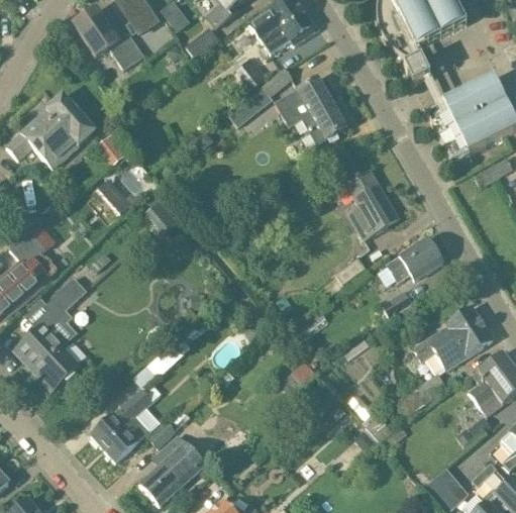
[(118,0),(140,33),(157,22),(141,0),(118,0)]
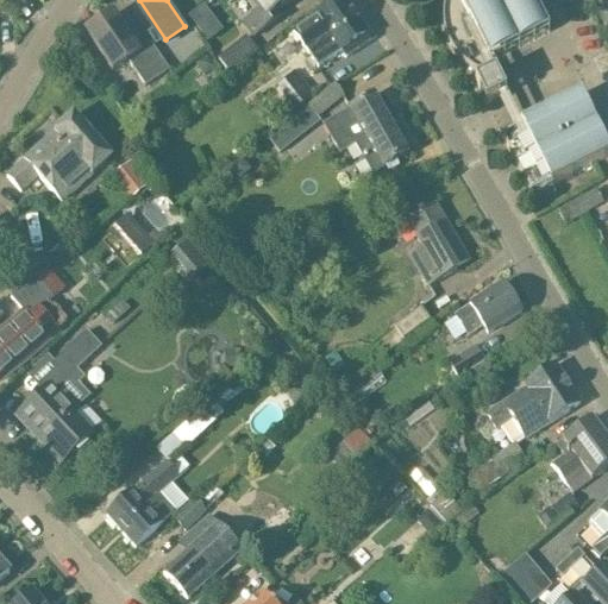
[(188,11),(208,37),(224,25),(205,0),(202,0),(188,11)]
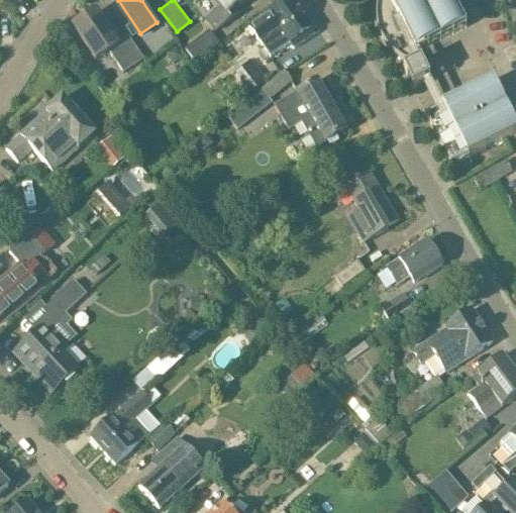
[(216,0),(222,7),(208,18),(217,28),(239,10),(236,6),(243,0),(216,0)]
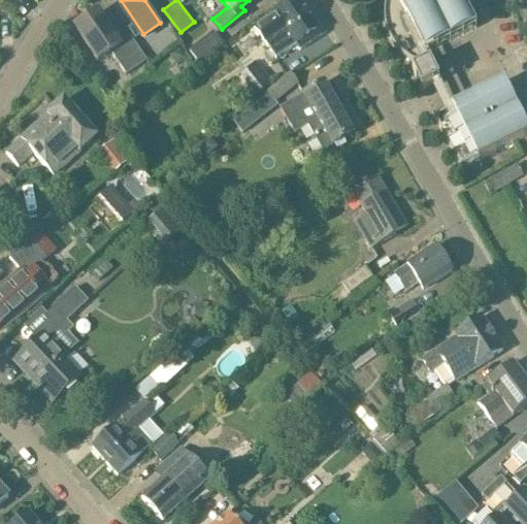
[(301,46),(323,32),(320,28),(320,27),(301,0),(289,0),(255,24),(277,56),(298,41),(301,46)]
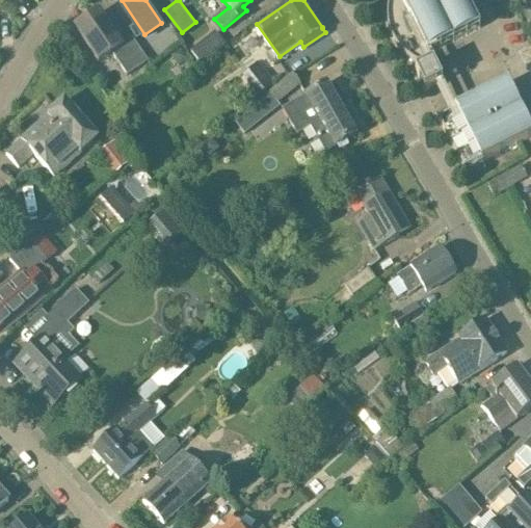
[(388,10),(388,14),(388,16),(389,18),(389,20),(389,21),(389,23),(390,25),(391,27),(391,29),(392,31),(393,34),(394,36),(395,38),(396,40),(397,42),(399,44),(400,46),(401,48),(403,49),(405,51),(406,52),(408,54),(410,55),(413,56),(414,57),(416,59),(418,60),(420,61),(422,61),(424,62),(425,64),(416,69),(425,88),(435,83),(449,110),(456,107),(443,79),(444,79),(429,51),(481,25),(468,0),(390,0),(389,1),(389,4),(389,6),(388,8),(388,10)]
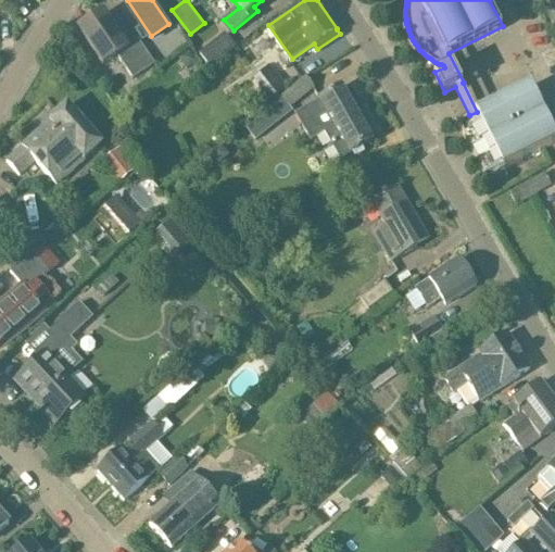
[(128,44),(105,9),(79,26),(103,62),(117,52),(134,76),(155,61),(139,36),(128,44)]
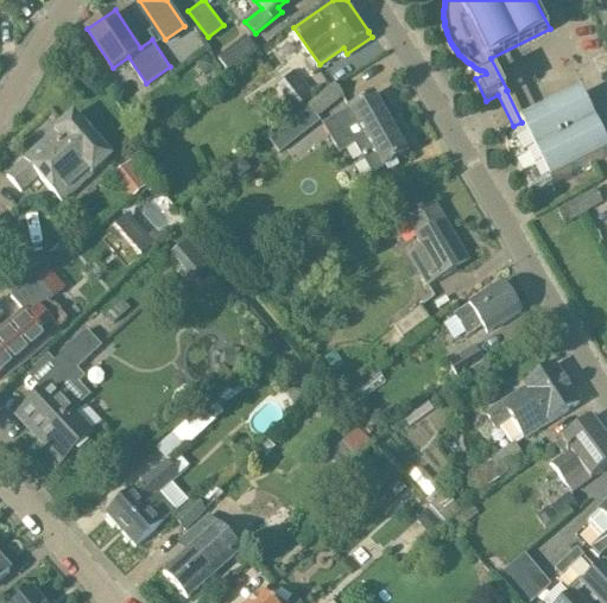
[(247,32),(220,55),(232,70),(259,48),(247,32)]
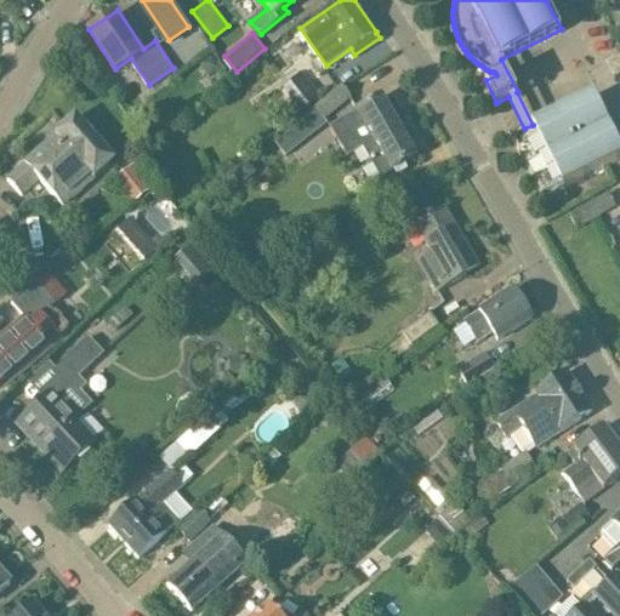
[(214,53),(202,63),(211,74),(223,64),(214,53)]
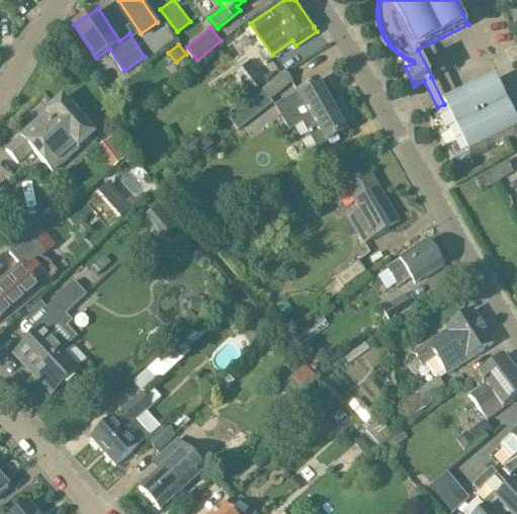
[(252,58),(238,70),(249,83),(254,89),(268,78),(252,58)]
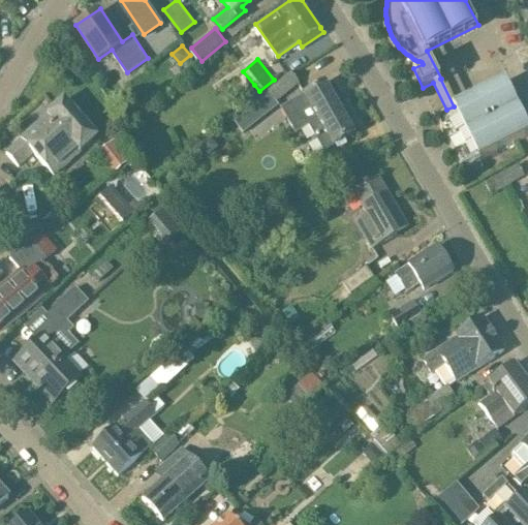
[(291,71),(269,89),(277,98),(299,81),(291,71)]
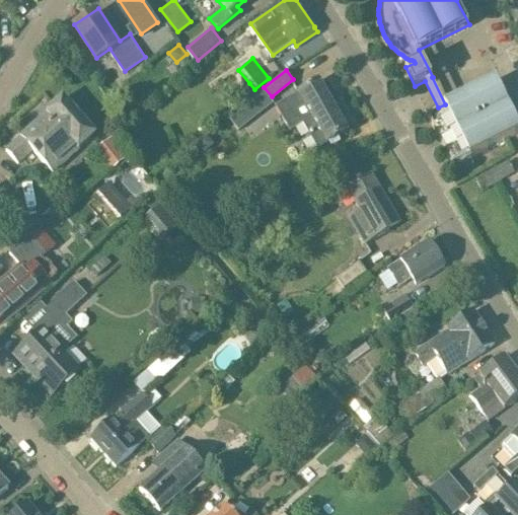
[(349,129),(328,93),(330,92),(323,79),(321,80),(320,78),(299,90),(277,103),(290,128),(303,121),(318,146),(349,129)]
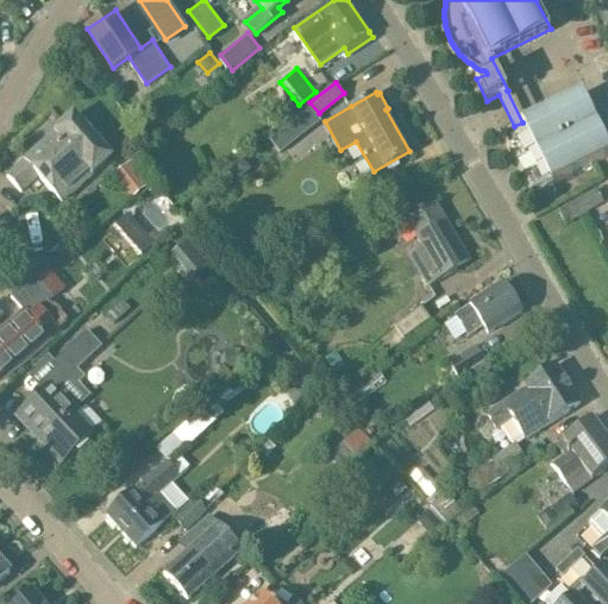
[(514,126),(503,132),(533,192),(607,155),(607,143),(582,93),(522,123),(514,126)]
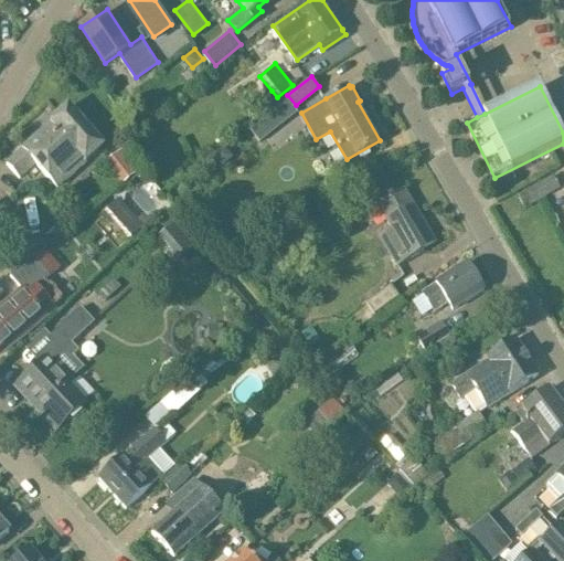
[(259,137),(296,108),(287,97),(251,125),(259,137)]
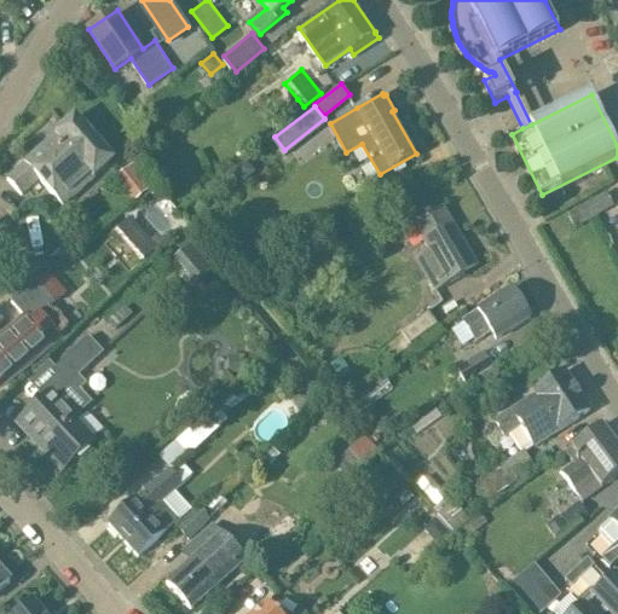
[(9,175),(23,191),(40,175),(65,202),(115,156),(76,114),(27,158),(9,175)]
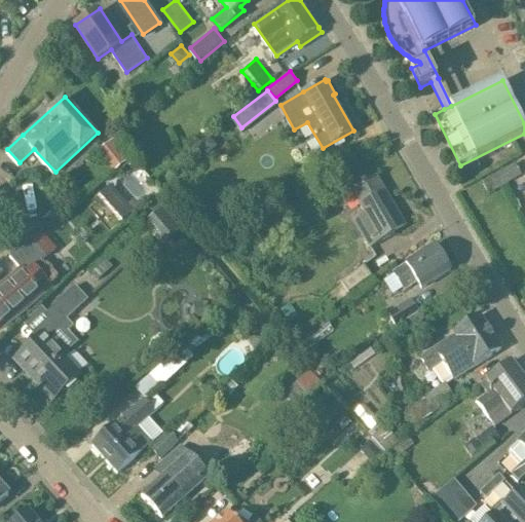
[(516,161),(484,180),(490,190),(522,172),(516,161)]
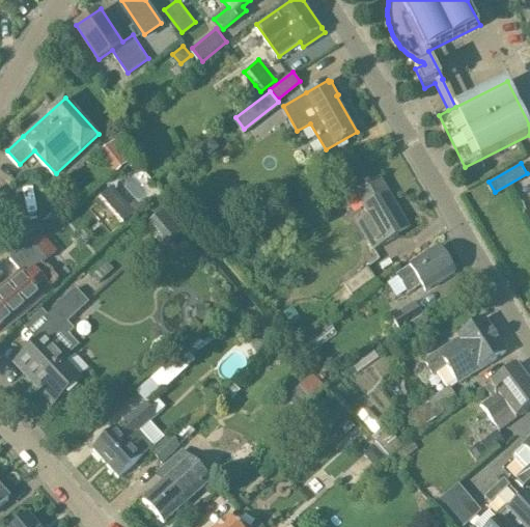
[(397,231),(409,225),(381,176),(370,183),(369,181),(354,190),(368,214),(357,220),(358,221),(361,219),(367,230),(364,232),(373,248),(398,233),(397,231)]
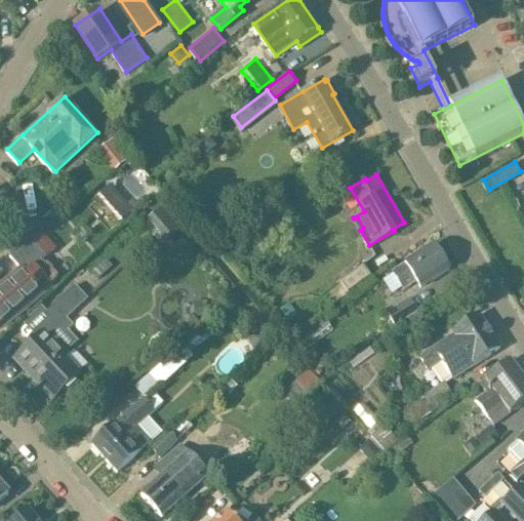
[(112,183),(98,194),(121,219),(133,208),(112,183)]
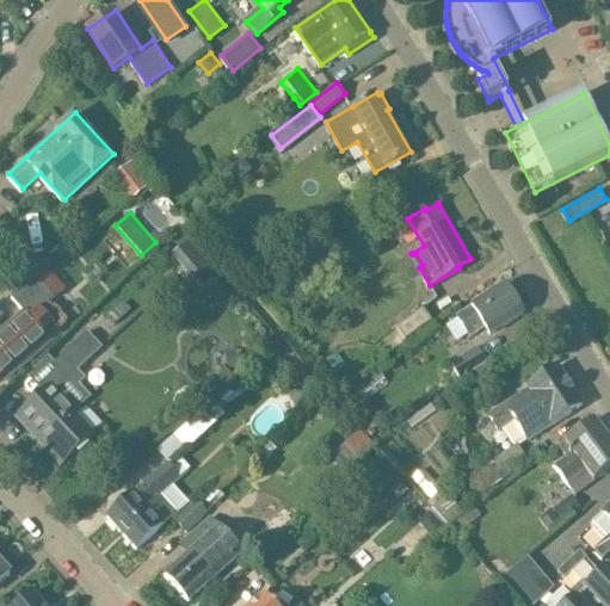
[(190,235),(174,247),(196,271),(210,258),(190,235)]
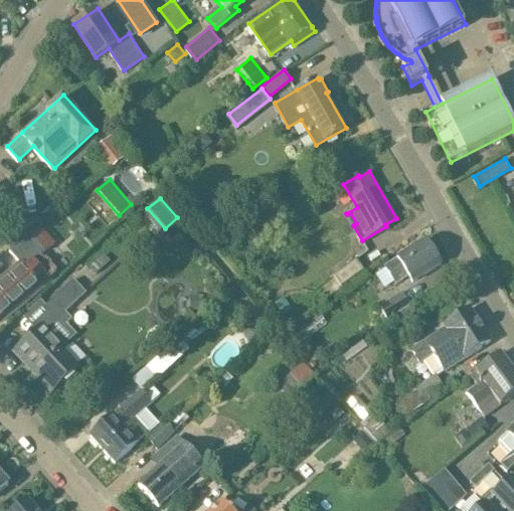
[(10,248),(21,262),(0,280),(0,319),(0,320),(42,284),(36,278),(47,268),(38,256),(45,248),(30,231),(10,248)]
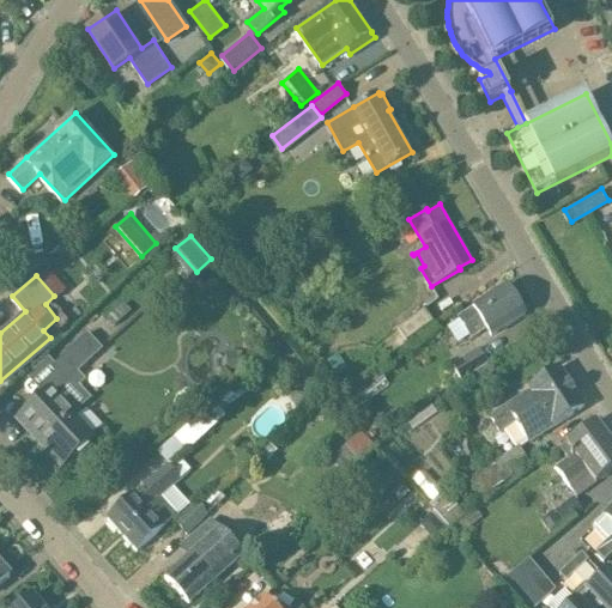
[(492,333),(527,311),(508,283),(473,304),(474,305),(460,315),(472,334),(486,324),(492,333)]
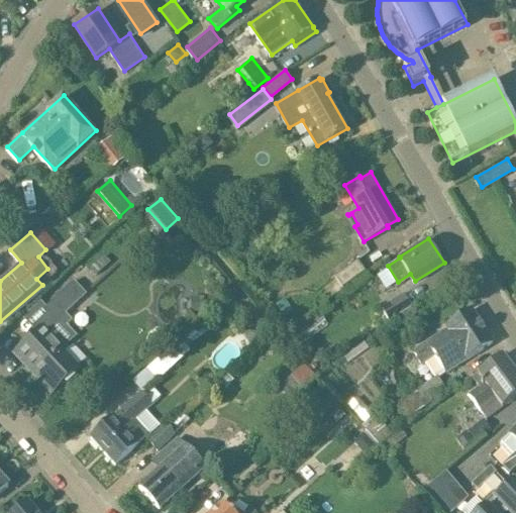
[(103,254),(92,266),(98,273),(109,262),(103,254)]
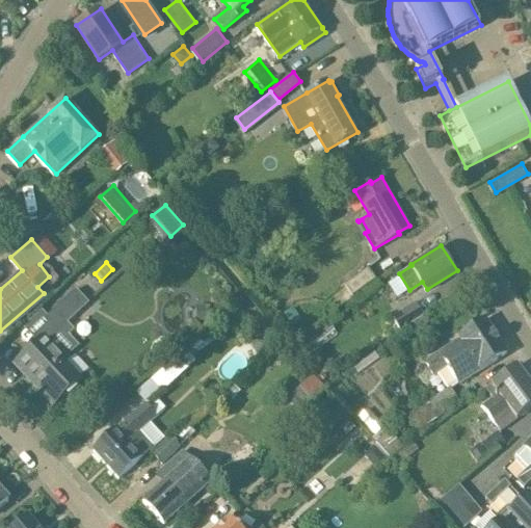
[(368,266),(345,284),(353,294),(376,278),(368,266)]
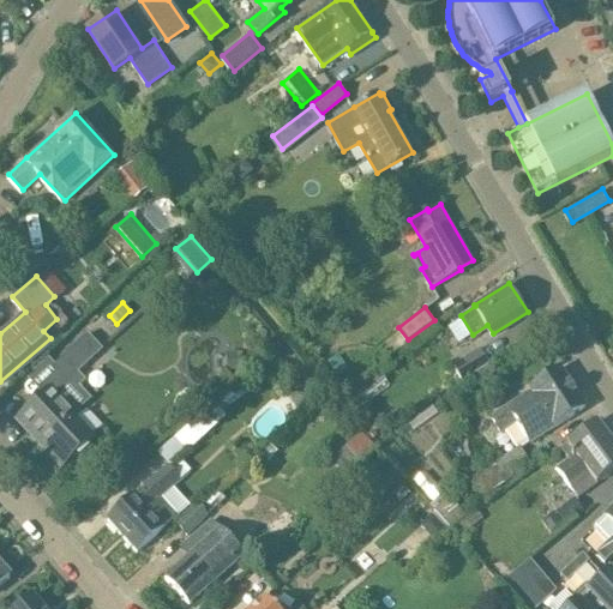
[(88,329),(52,361),(66,377),(102,344),(88,329)]
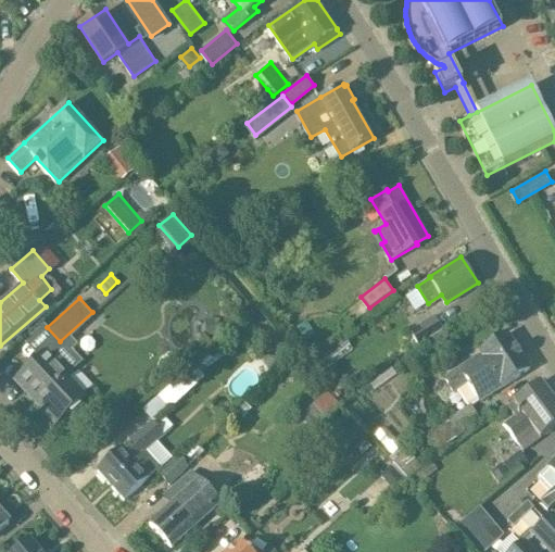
[(425,340),(442,328),(443,327),(436,314),(412,329),(420,343),(425,340)]
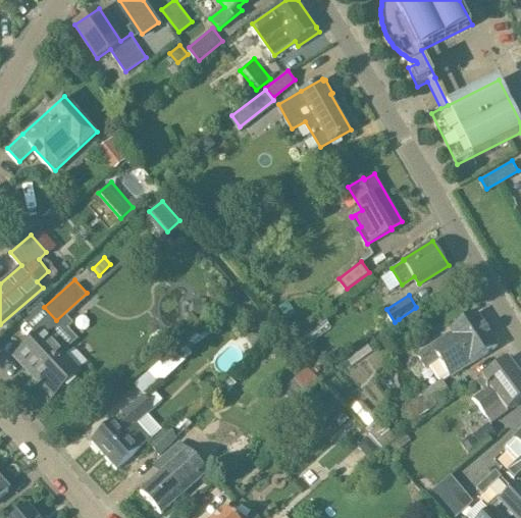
[(207,311),(206,296),(195,296),(195,310),(207,311)]
